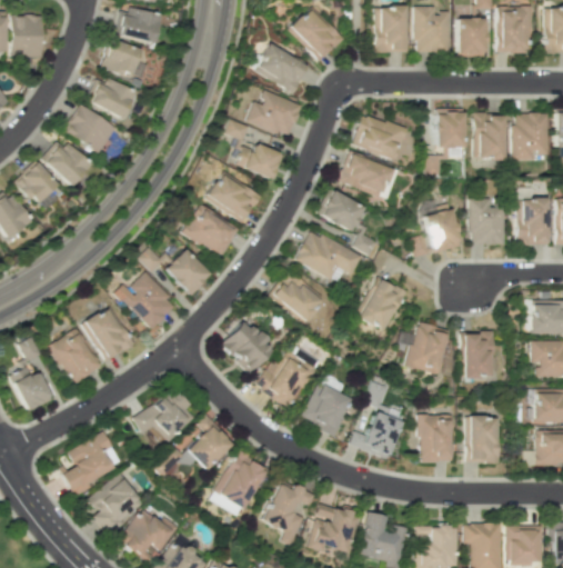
[(129,7),(160,15),(153,43),(113,33),(119,11),(128,13),(129,7)]
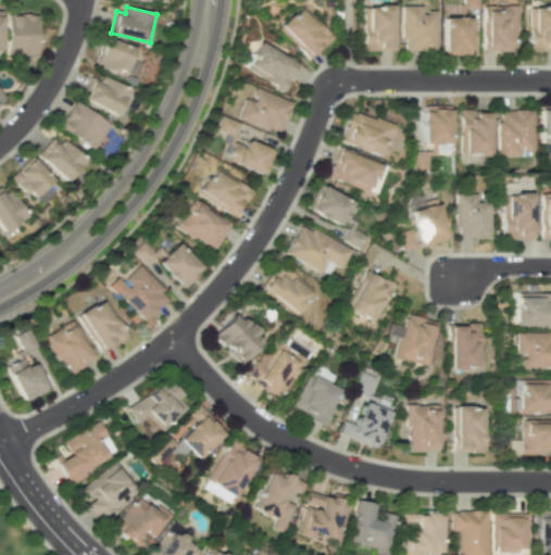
[(312,61),(335,38),(304,7),(282,28),(312,61)]
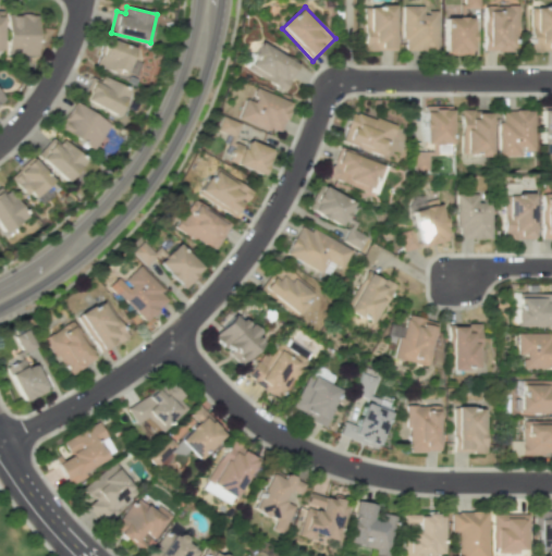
[(367,51),(399,51),(397,7),(366,8),(367,51)]
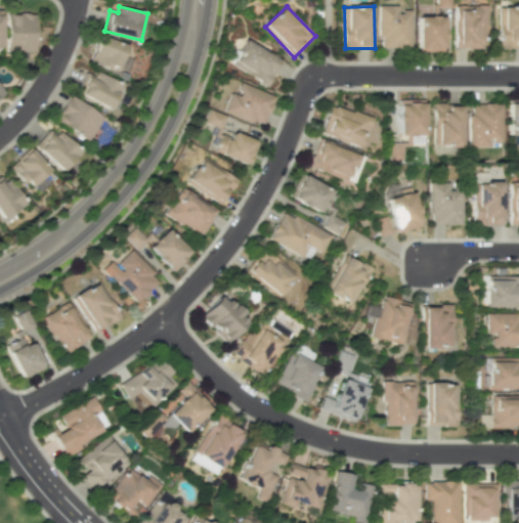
[(414,11),(401,10),(401,6),(382,6),(382,48),(414,49),(414,11)]
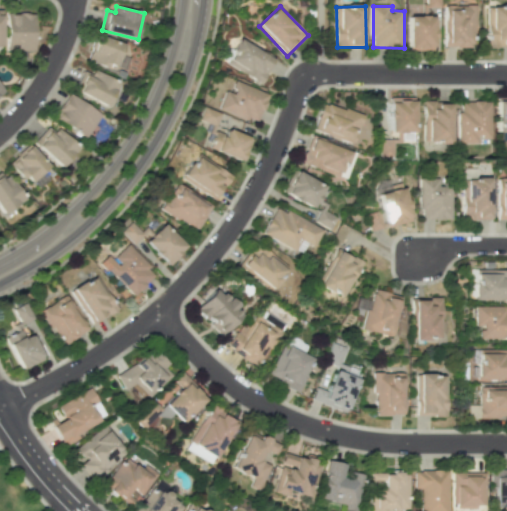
[(447,47),(476,48),(477,6),(448,6),(447,47)]
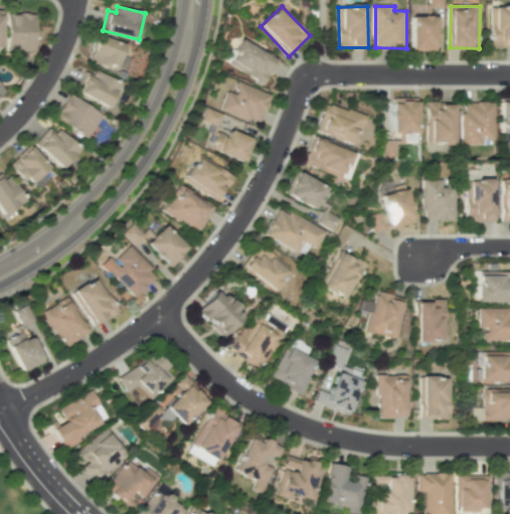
[(509,6),(493,7),(494,47),(509,46),(509,6)]
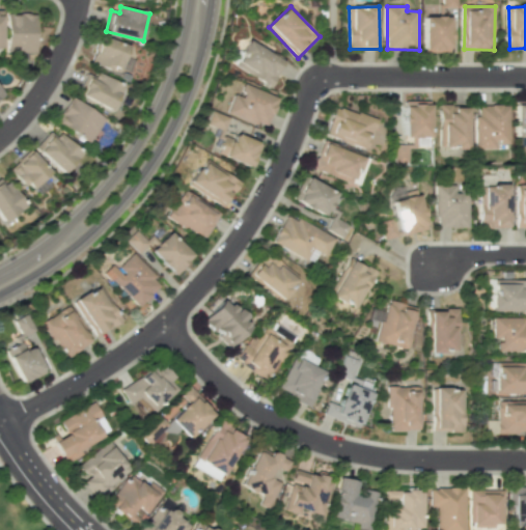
[(9,14),(37,12),(38,53),(10,53),(9,14)]
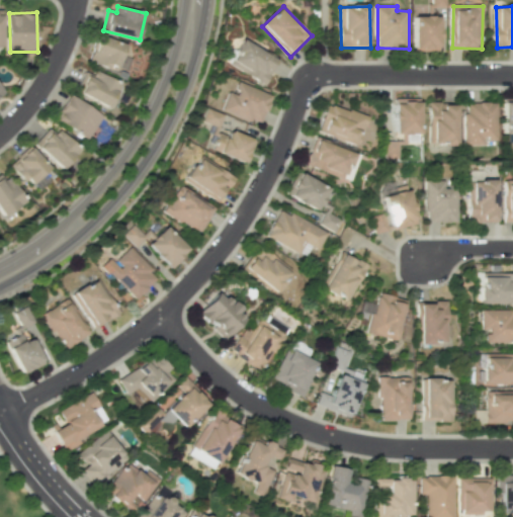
[(416,52),(441,52),(440,16),(416,17),(416,52)]
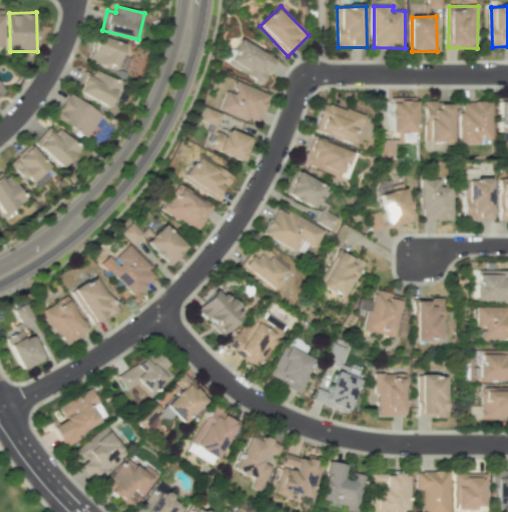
[(126,44),(118,67),(110,64),(109,67),(89,60),(98,35),(126,44)]
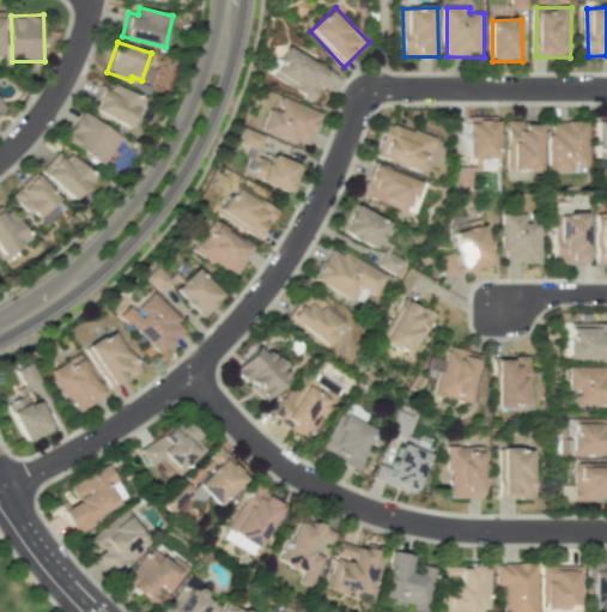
[(273,78),(316,101),(332,71),(289,49),(273,78)]
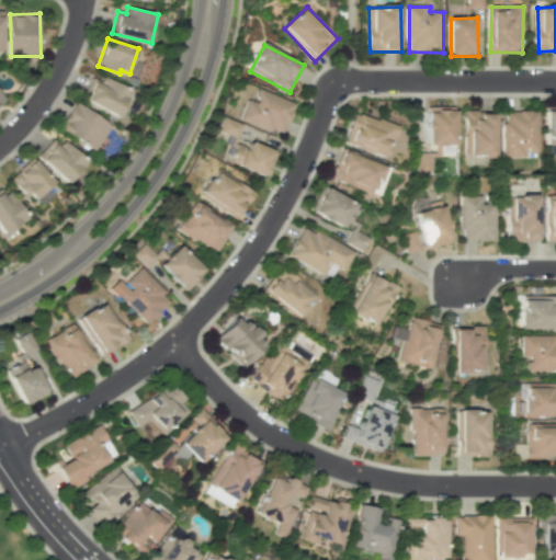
[(94,79),(101,82),(105,76),(133,90),(118,116),(84,98),(94,79)]
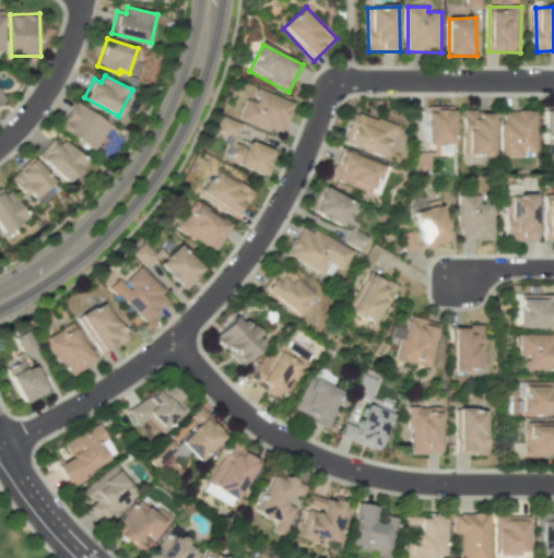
[(249,99),(242,119),(284,135),(297,104),(260,88),(255,102),(249,99)]
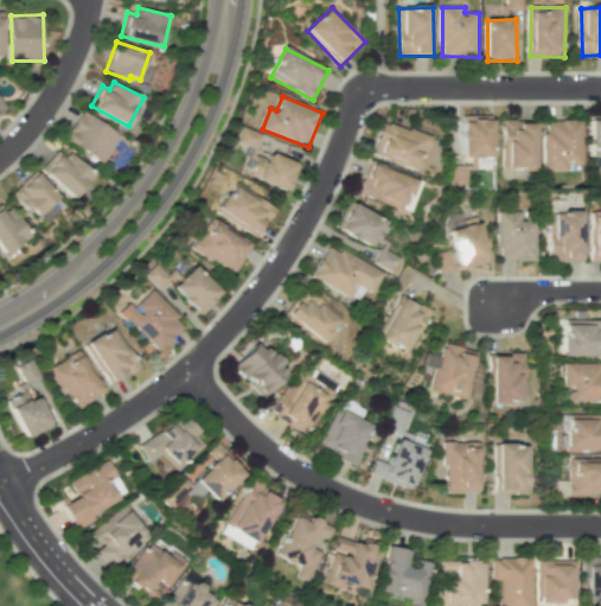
[(0,97),(10,108),(0,116),(0,97)]
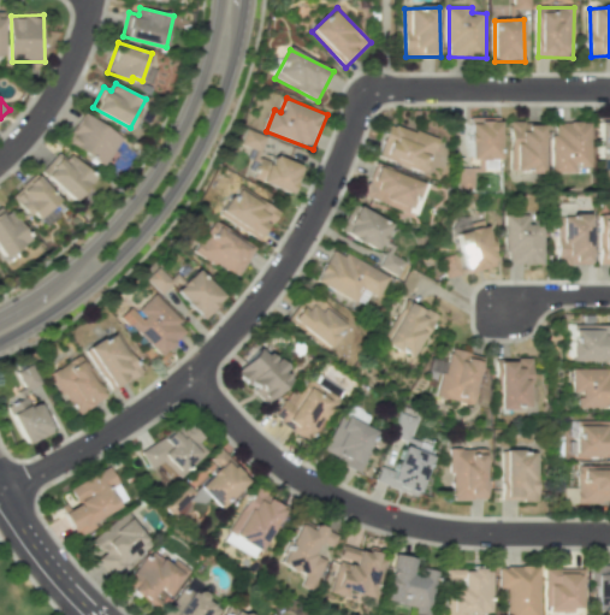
[(124,139),(105,166),(67,141),(87,112),(124,139)]
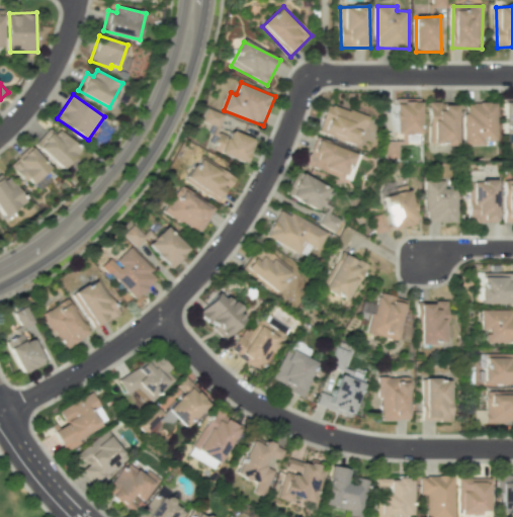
[(330,103),(320,132),(358,147),(369,117),(330,103)]
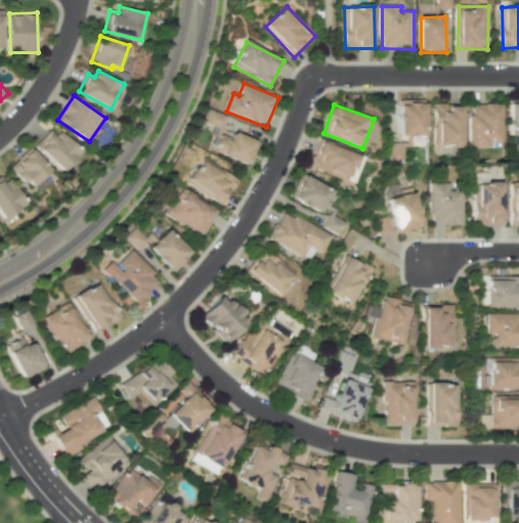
[(400,104),(401,136),(427,136),(427,104),(400,104)]
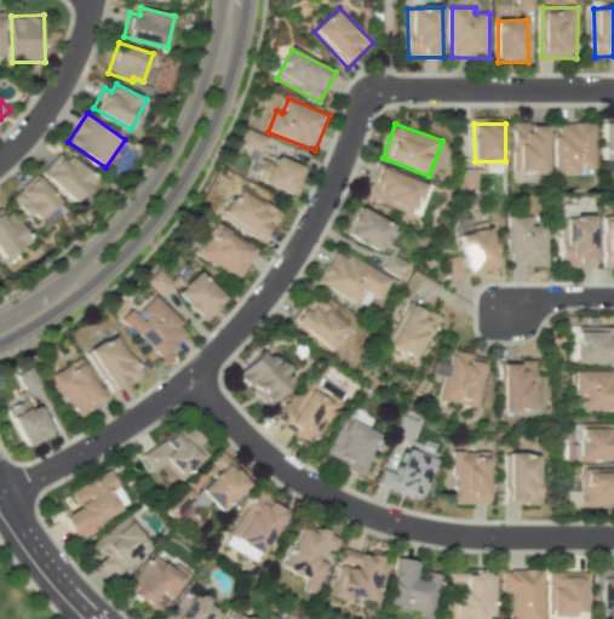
[(581,175),(581,168),(597,168),(598,124),(560,124),(558,175),(581,175)]
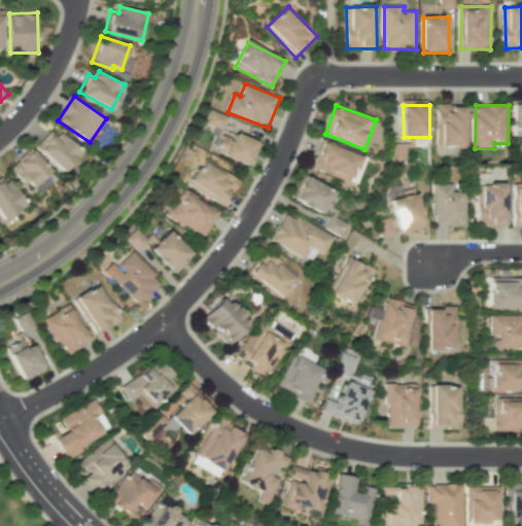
[(439,146),(454,145),(454,148),(468,148),(467,106),(438,106),(439,146)]
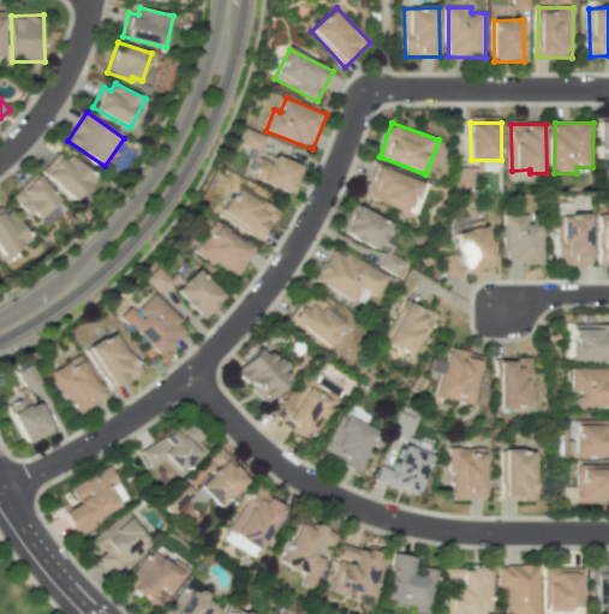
[(263,151),(268,136),(248,130),(244,145),(263,151)]
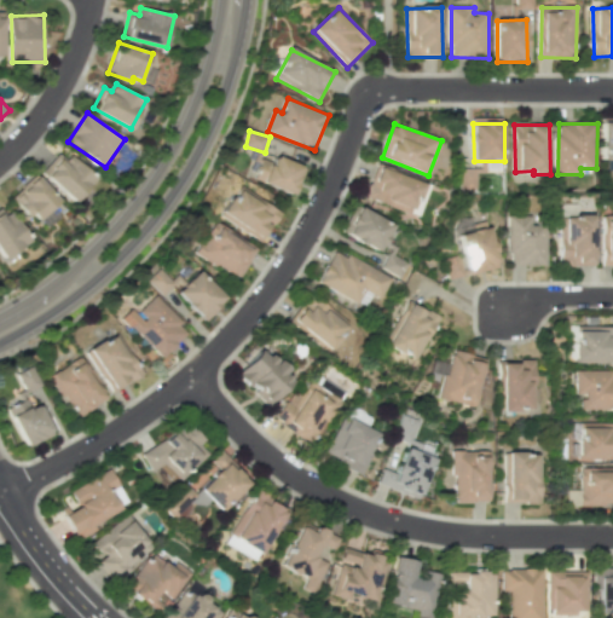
[(42,172),(61,152),(69,161),(73,156),(98,179),(76,202),(42,172)]
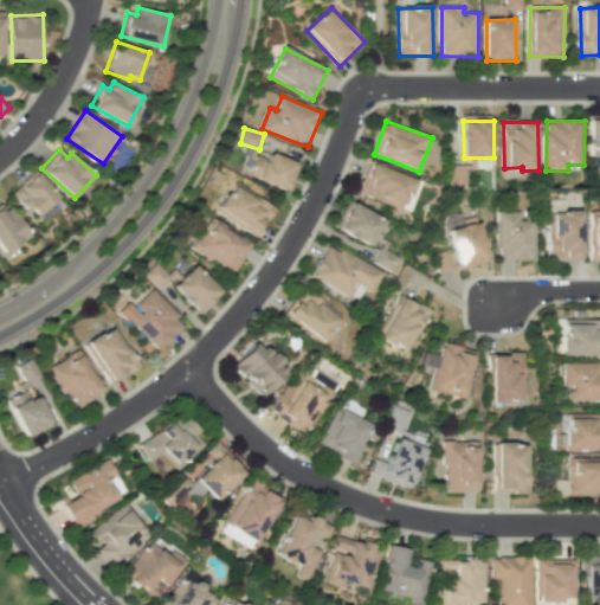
[(301,165),(272,153),(268,161),(258,156),(251,175),(289,192),(301,165)]
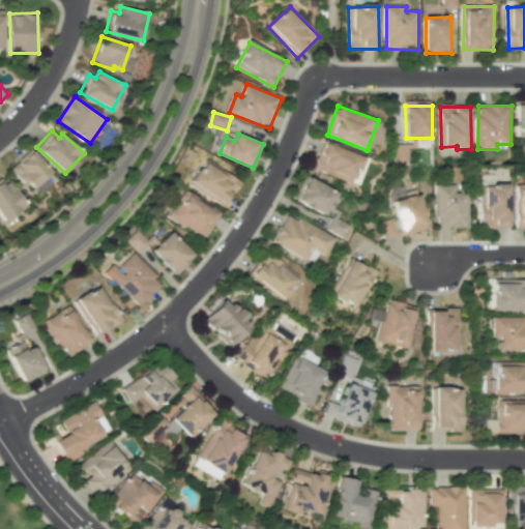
[(363,155),(323,144),(315,171),(355,182),(363,155)]
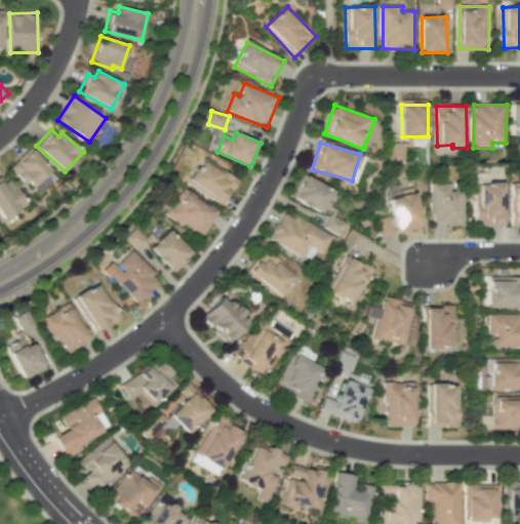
[(405,144),(392,144),(393,161),(406,161),(405,144)]
